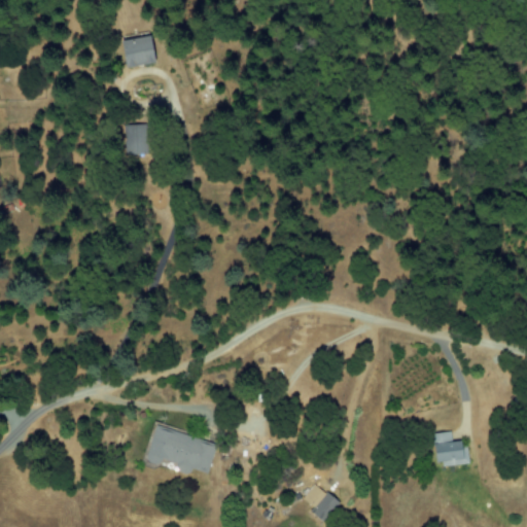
[(157,61),(151,34),(121,41),(128,68),(157,61)]
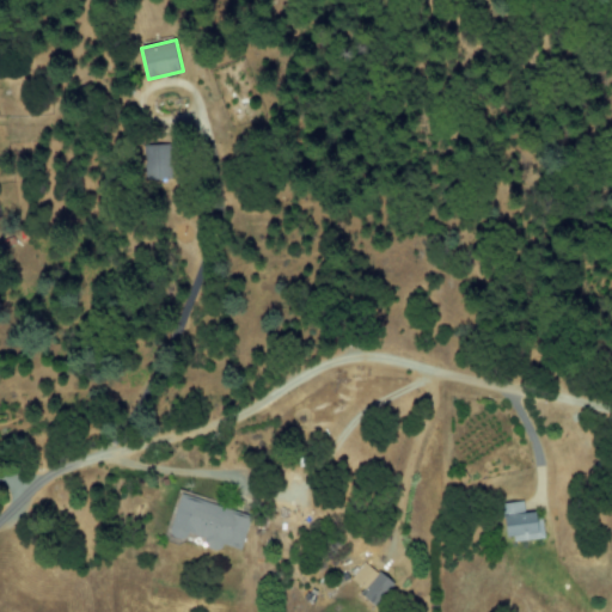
[(171,179),(169,144),(147,145),(148,181),(171,179)]
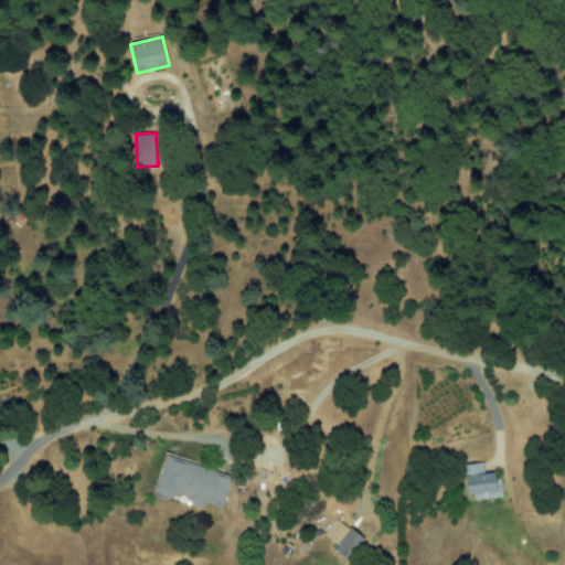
[(226,508),(235,476),(169,456),(158,494),(174,499),(177,492),(192,497),(190,504),(206,509),(209,502),(226,508)]
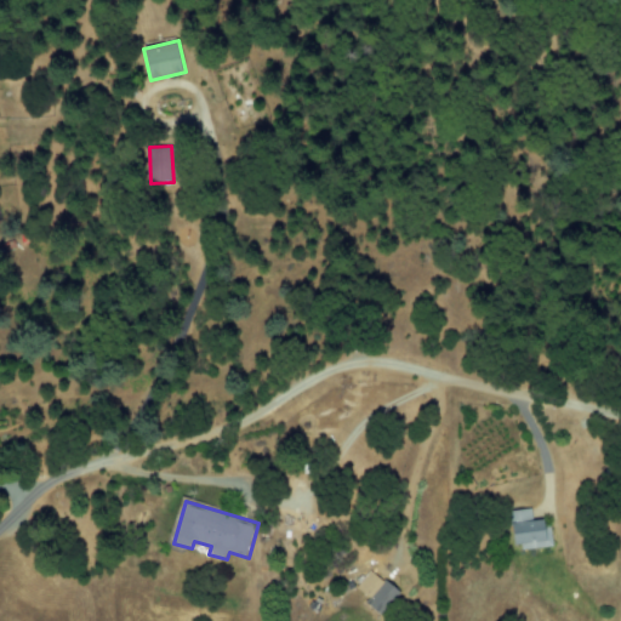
[(545,519),(531,522),(529,510),(511,512),(516,551),(548,547),(545,519)]
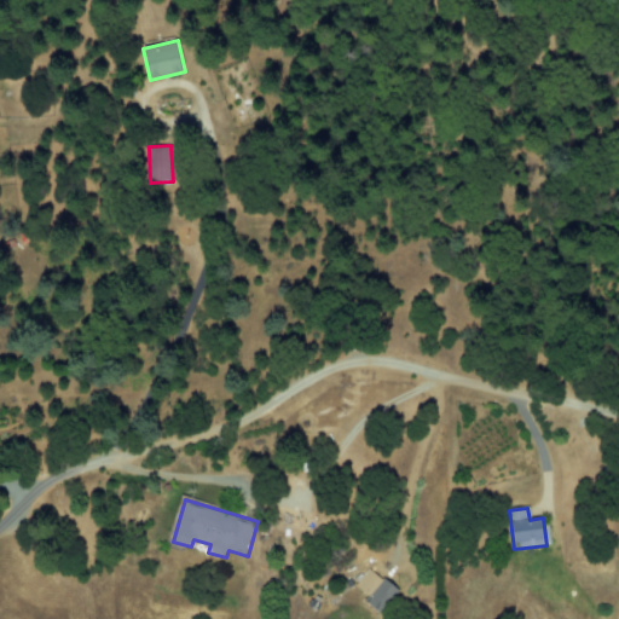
[(352,588),(381,612),(398,591),(369,567),(352,588)]
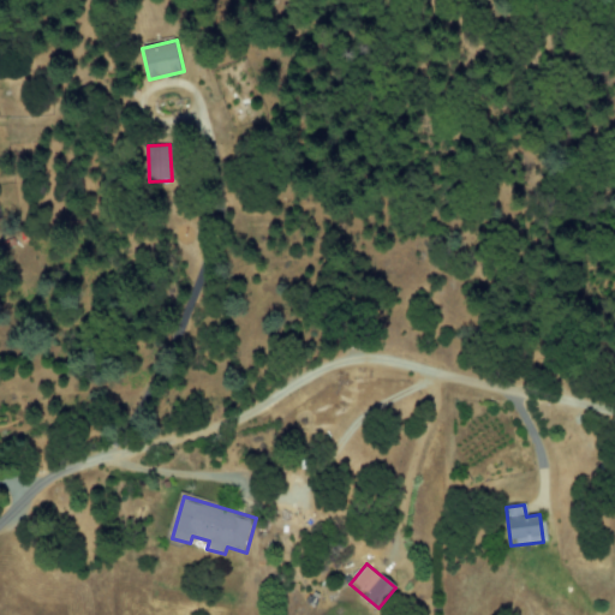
All buildings are outlined.
